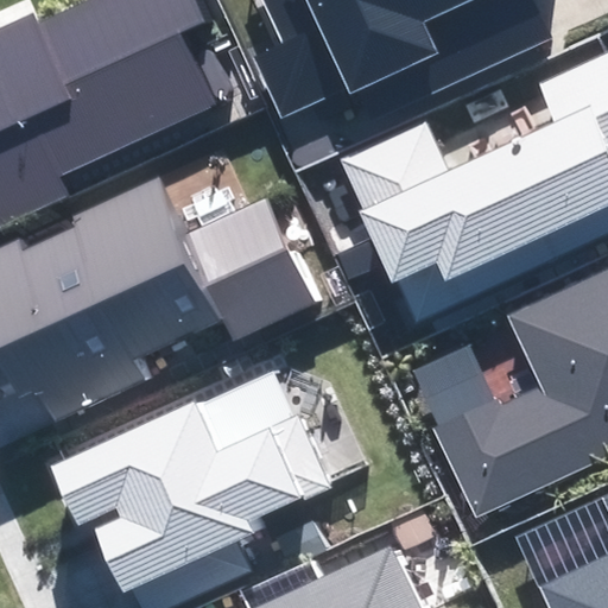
[(57,183),(225,107),(191,35),(209,26),(196,0),(97,0),(42,26),(37,14),(0,31),(0,225),(63,196),(57,183)]
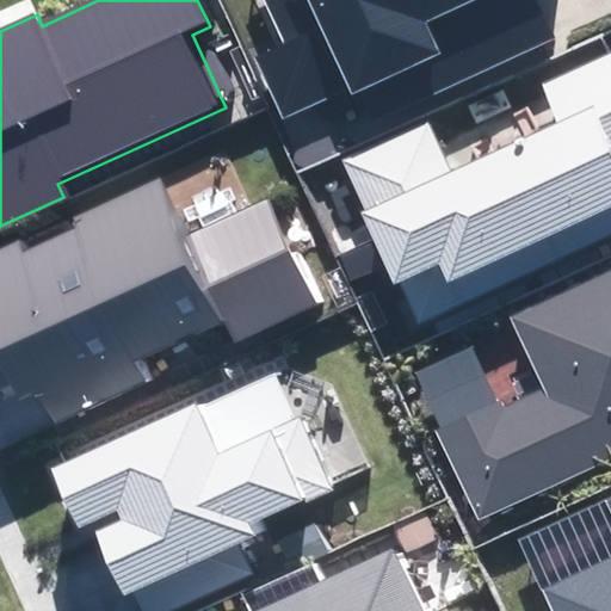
[(309,0),(353,96),(440,56),(425,22),(471,0),(309,0)]
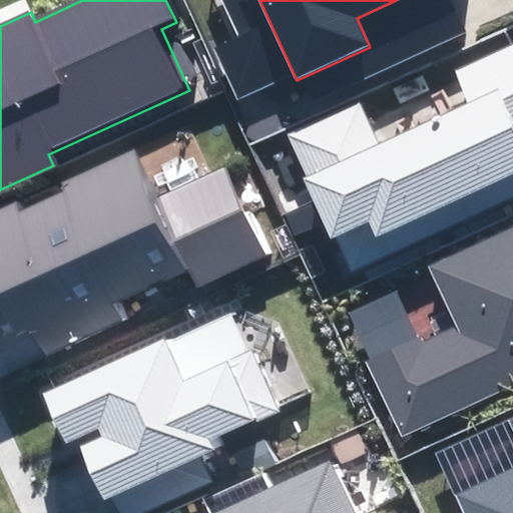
[(289,133),(354,274),(512,200),(512,45),(455,72),(468,101),(378,143),(359,101),(289,133)]
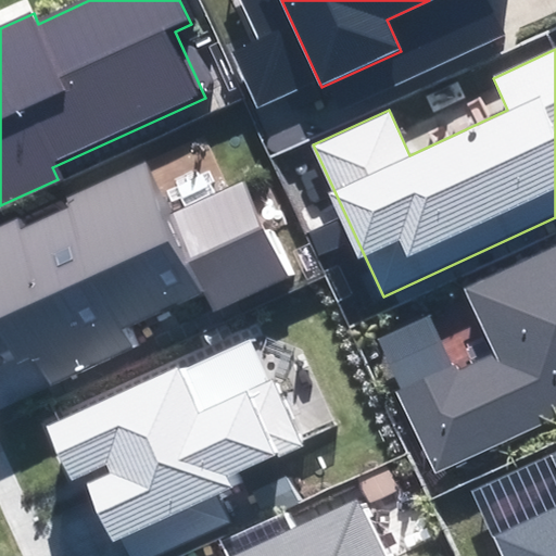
[(34,354),(48,386),(131,348),(123,329),(203,292),(212,311),(287,277),(243,181),(171,215),(146,161),(68,196),(73,206),(22,230),(16,218),(0,225),(0,319),(19,361),(34,354)]
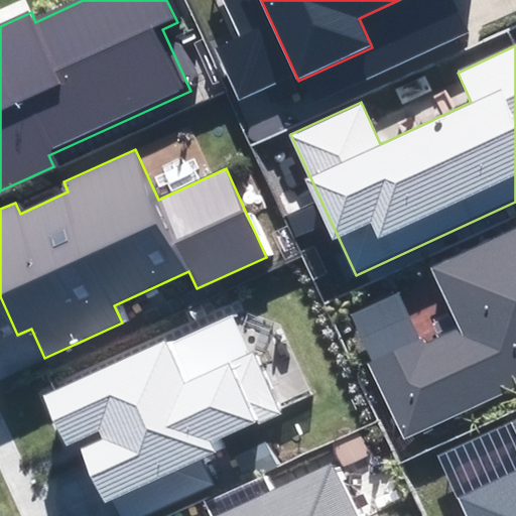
[(370,366),(403,436),(515,385),(515,227),(429,267),(458,327),(370,366)]
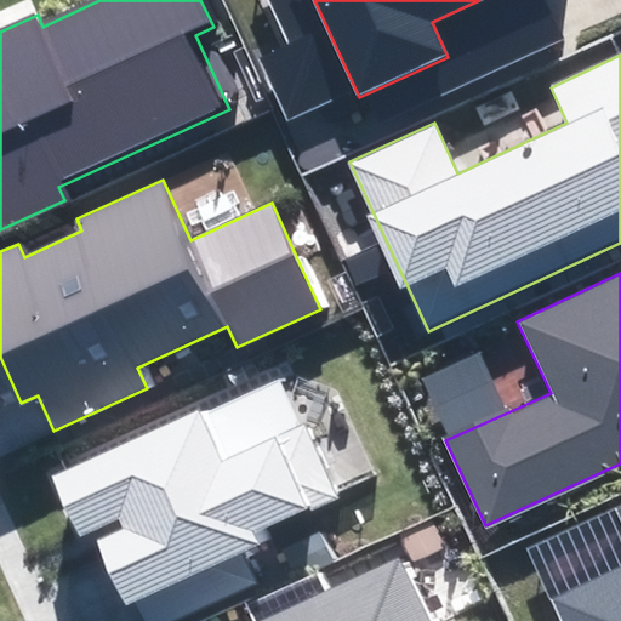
[(137,602),(144,620),(172,620),(258,585),(244,552),(272,540),(267,528),(337,497),(284,375),(52,474),(79,535),(118,518),(123,528),(95,539),(124,608),(137,602)]
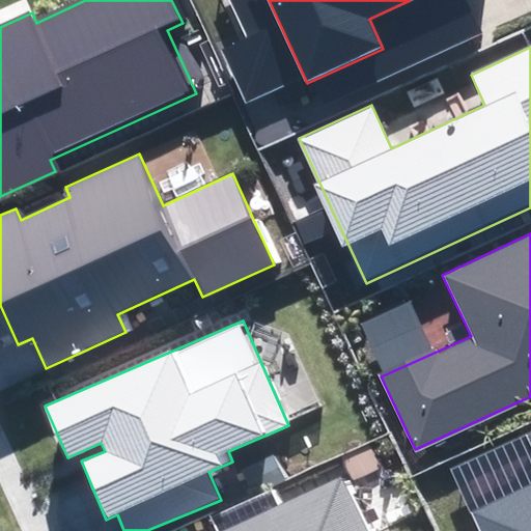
[(530,484),(471,512),(479,530),(530,530),(530,431),(525,435),(530,446),(530,484)]
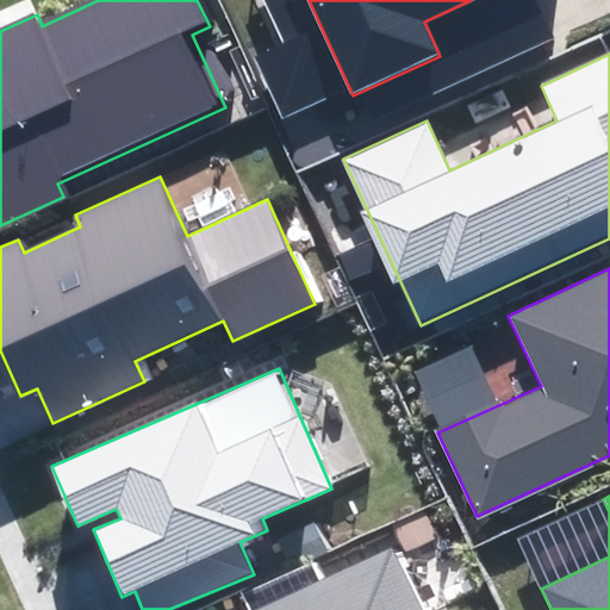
[(424,609),(397,548),(260,609),(424,609)]
